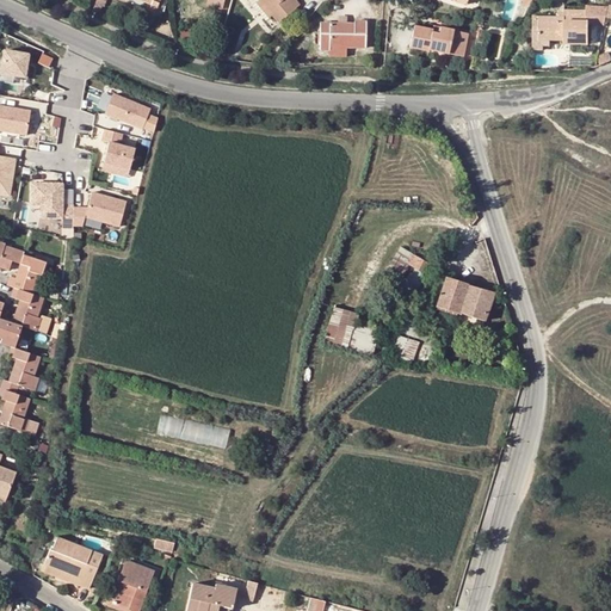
[(96,0),(92,11),(99,14),(105,0),(139,0),(150,5),(147,13),(154,16),(160,0),(96,0)]
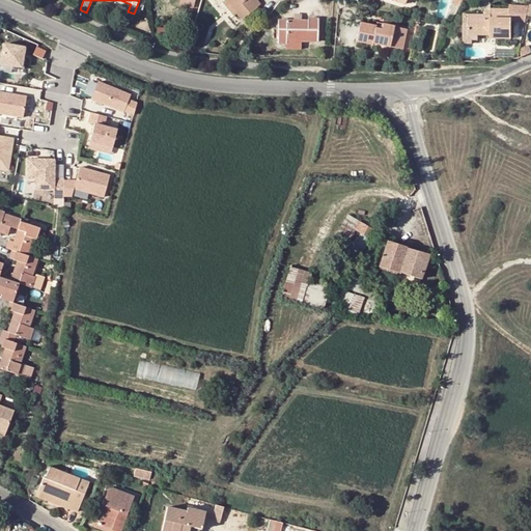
[(232,15),(235,11),(226,0),(223,0),(221,1),(232,15)]
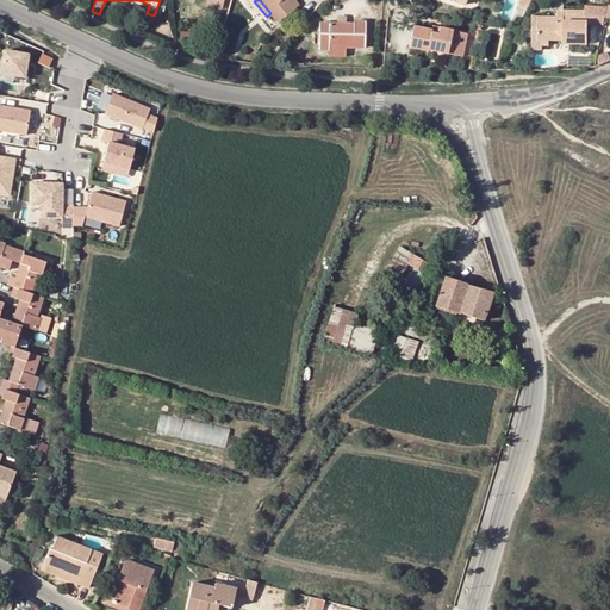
[(260,0),(271,13),(279,22),(294,8),(286,0),(260,0)]
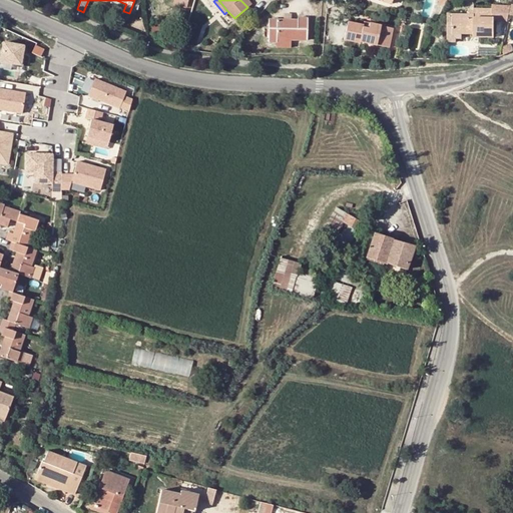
[(473,10),(473,15),(452,15),(452,34),(472,34),(472,37),(493,38),(494,20),(507,21),(509,6),(491,6),(491,10),(473,10)]
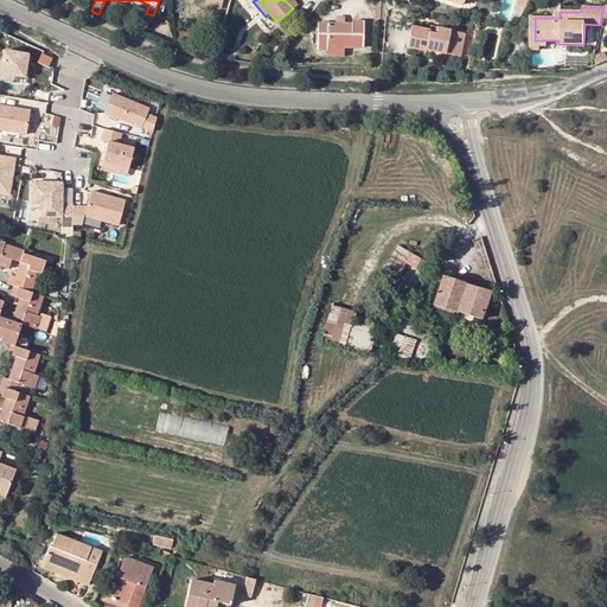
[(151,25),(153,16),(146,13),(142,21),(151,25)]
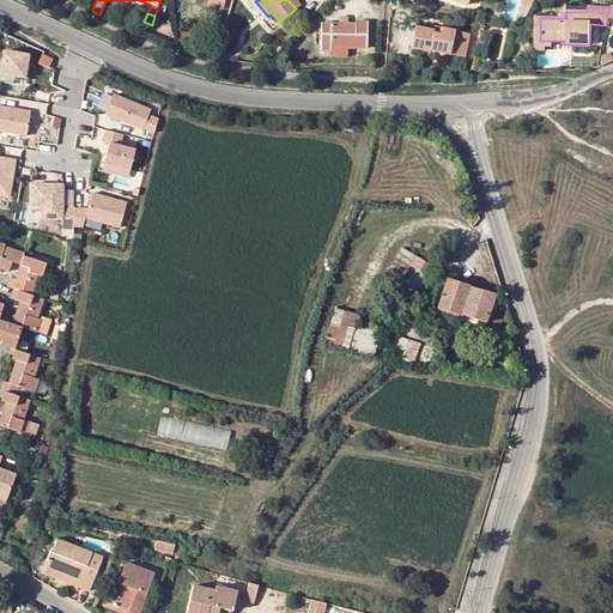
[(354,22),(354,24),(320,24),(320,52),(329,52),(329,48),(346,48),(365,48),(366,22),(354,22)]
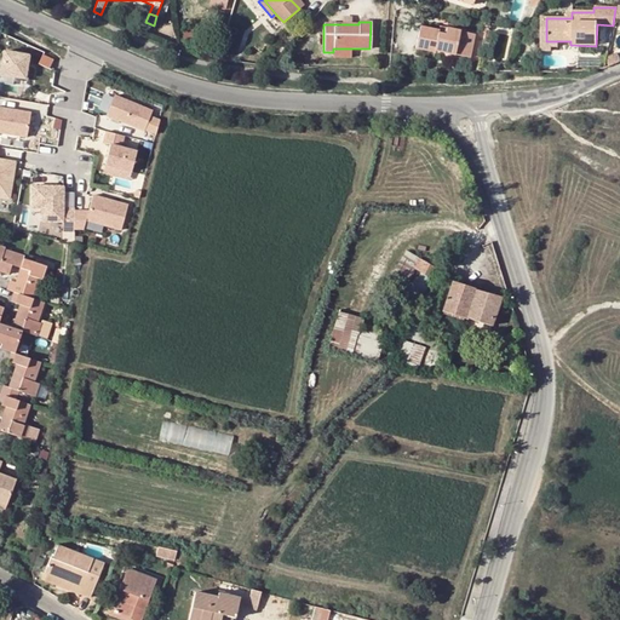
[(420,27),(417,47),(435,52),(435,50),(469,57),(474,35),(447,29),(446,35),(438,34),(438,32),(420,27)]
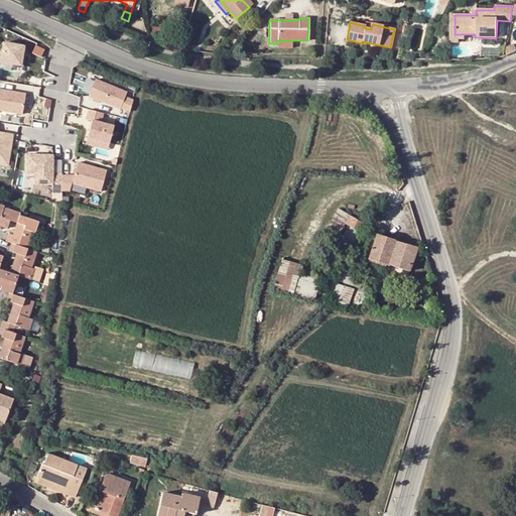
[(291,40),(277,40),(277,43),(277,48),(291,48),(291,40)]
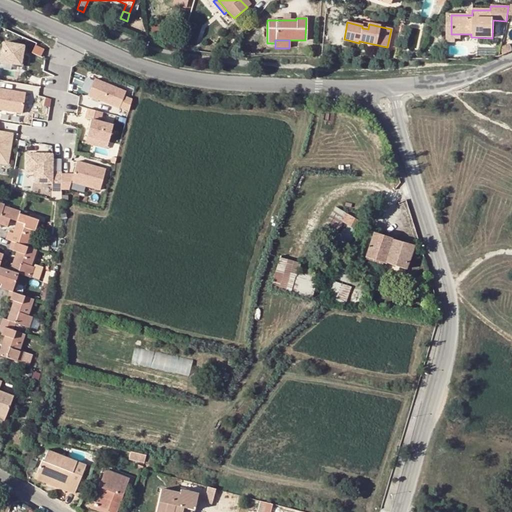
[(24,48),(3,45),(0,62),(21,65),(24,48)]
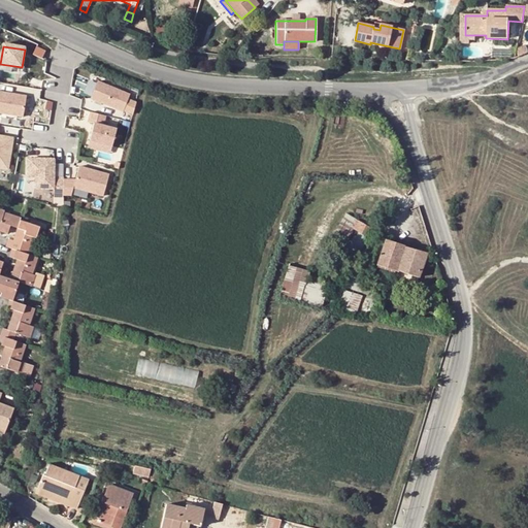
[(46,52),(37,47),(33,56),(42,60),(46,52)]
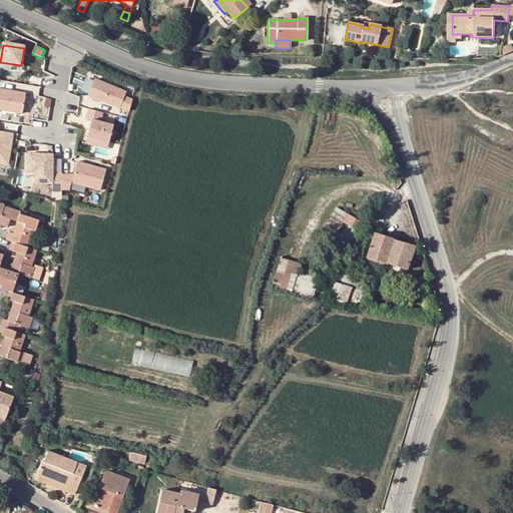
[(89,93),(93,78),(86,76),(82,90),(89,93)]
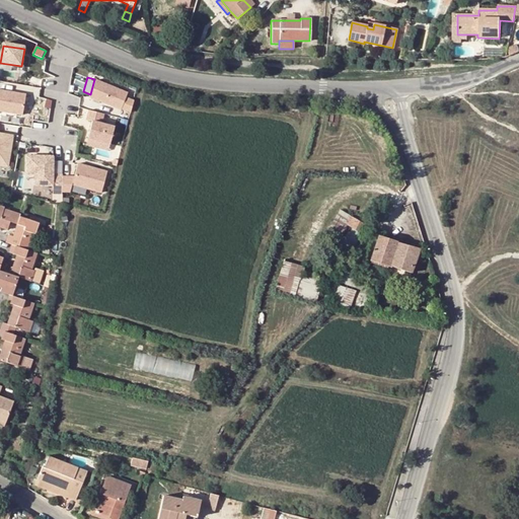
[(128,95),(96,82),(89,98),(121,113),(121,110),(131,114),(134,102),(126,100),(128,95)]
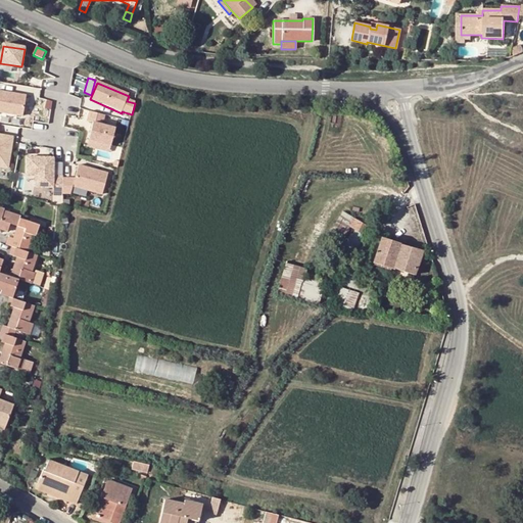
[(26,96),(0,91),(0,112),(22,116),(26,96)]
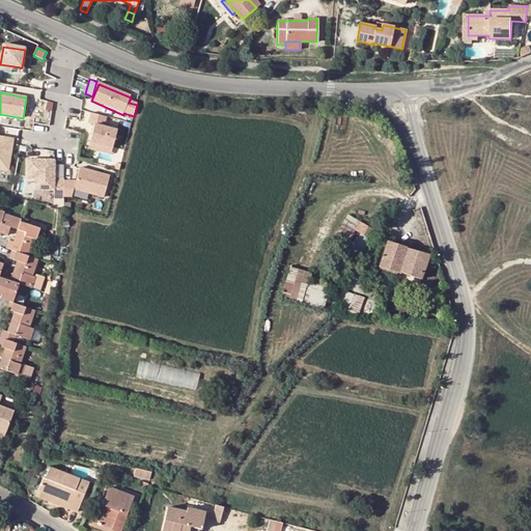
[(107,118),(91,114),(88,123),(94,126),(90,141),(112,147),(117,132),(104,128),(107,118)]
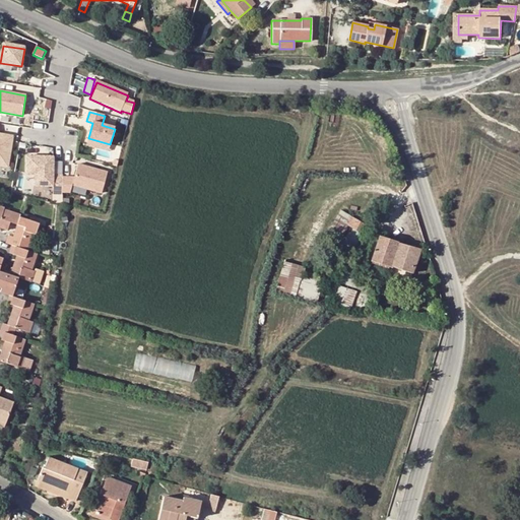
[(0,166),(7,168),(12,136),(0,134),(0,166)]
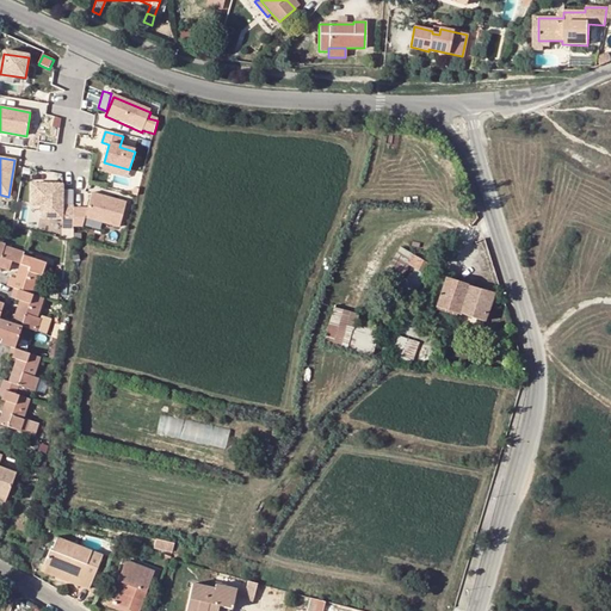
[(62,186),(32,186),(31,215),(62,216),(61,229),(72,229),(72,227),(73,208),(73,207),(62,205),(62,186)]
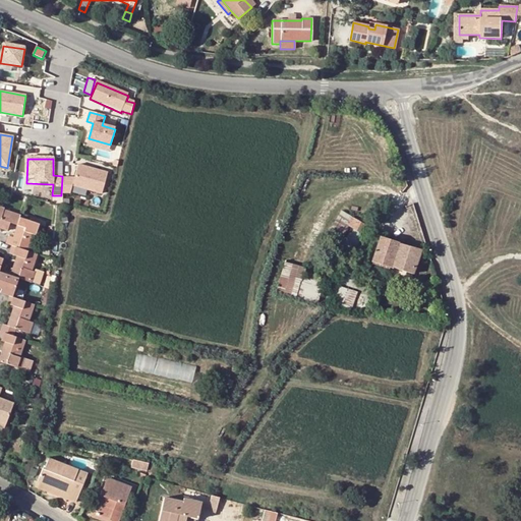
[(74,177),(62,177),(61,193),(70,192),(72,185),(102,193),(107,172),(78,164),(74,177)]
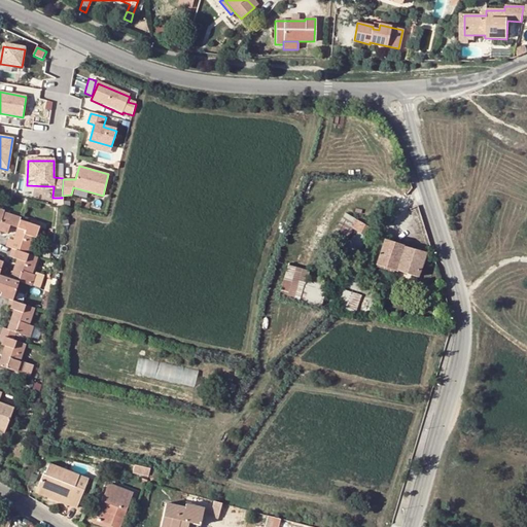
[(0,344),(4,347),(0,357),(0,366),(20,374),(23,363),(19,361),(24,345),(12,341),(15,332),(29,338),(33,327),(28,325),(34,309),(25,306),(11,301),(18,282),(31,286),(34,276),(31,274),(36,257),(38,253),(33,251),(31,255),(27,254),(34,238),(35,238),(38,227),(19,220),(20,218),(3,213),(4,210),(0,209),(0,231),(7,234),(9,225),(16,227),(11,241),(7,239),(5,246),(11,249),(9,256),(16,259),(9,279),(0,275),(0,269),(2,262),(0,261),(0,292),(0,293),(0,296),(8,300),(6,307),(13,310),(6,329),(2,328),(0,334),(0,344)]
